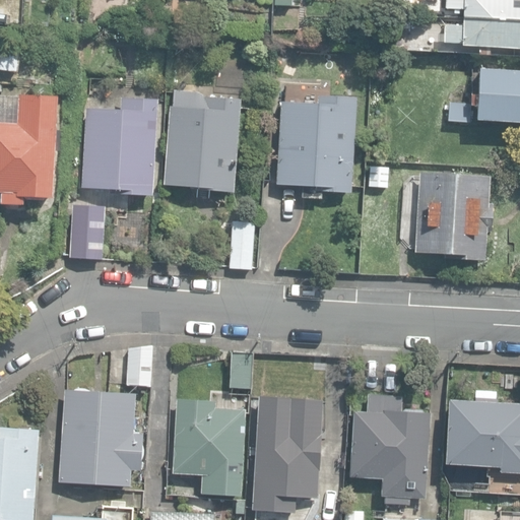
[(463,18),(519,20),(519,0),(446,0),(446,10),(463,11),(463,18)]
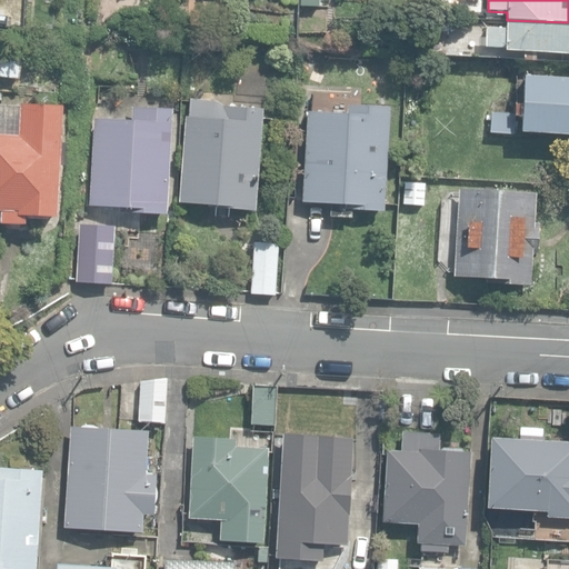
[(453,30),(455,18),(438,18),(438,30),(453,30)]
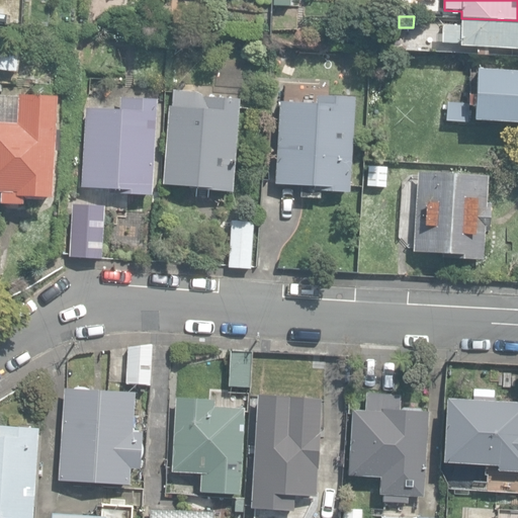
[(517,20),(461,18),(460,26),(443,25),(442,42),(460,44),(460,46),(478,47),(477,55),(487,55),(488,48),(517,49),(517,20)]
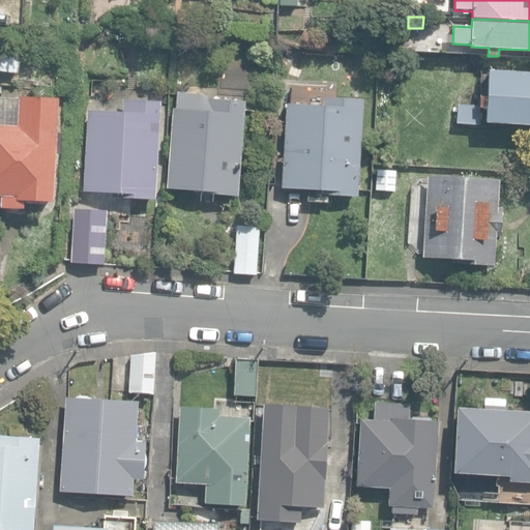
[(0,41),(0,70),(19,74),(25,34),(1,31),(0,41)]
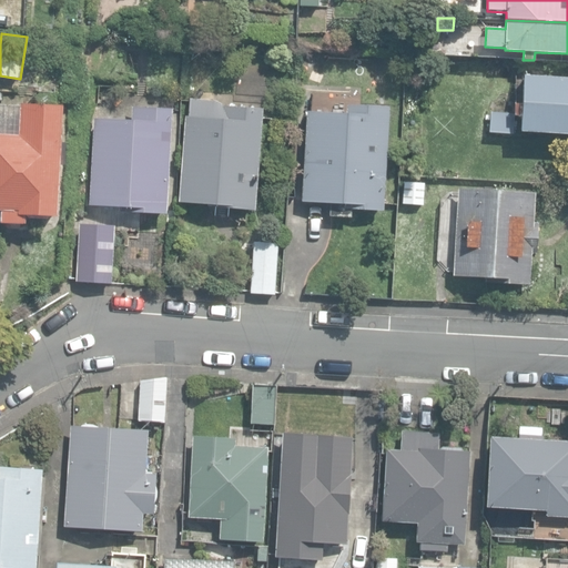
[(208,63),(209,47),(198,46),(196,62),(208,63)]
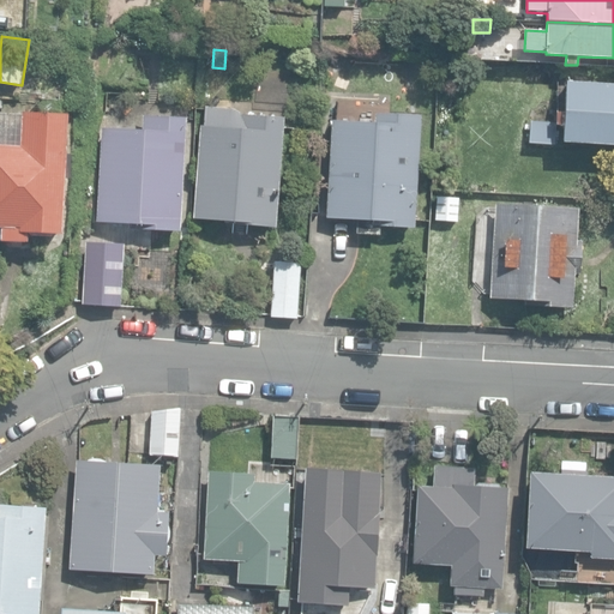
[(560,138),(613,140),(613,80),(565,78),(563,108),(554,107),(554,122),(561,122),(560,138)]
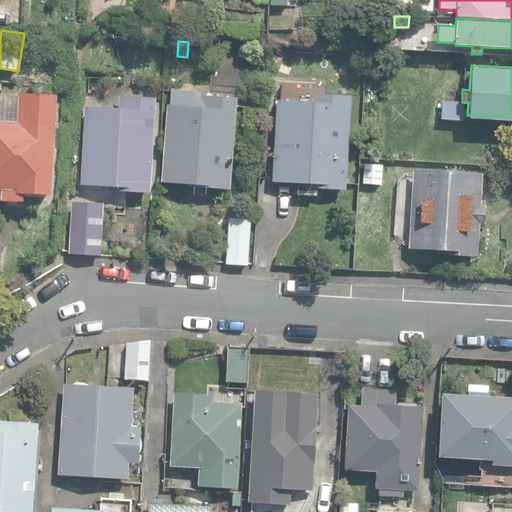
[(201,188),(231,190),(237,97),(201,95),(193,91),(171,89),(169,105),(167,104),(161,183),(201,186),(201,188)]
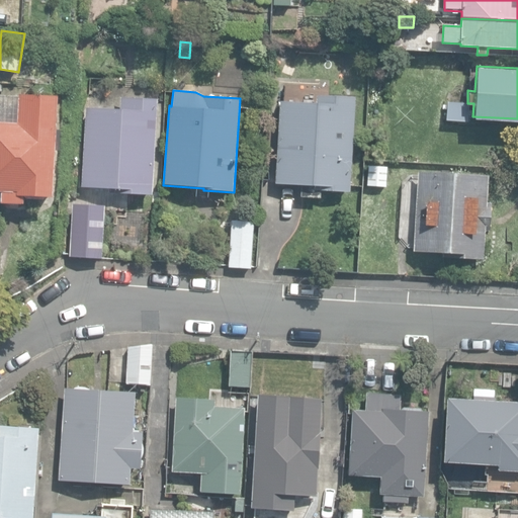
[(1,202),(23,204),(24,196),(53,197),(55,151),(60,151),(61,130),(57,130),(58,97),(0,94),(0,190),(1,191),(1,202)]
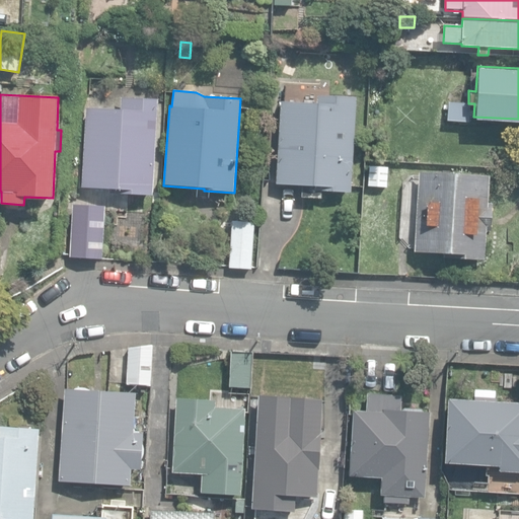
[(301,196),(320,198),(321,192),(350,194),(357,97),(318,94),(317,103),(282,100),(277,183),(301,186),(301,196)]
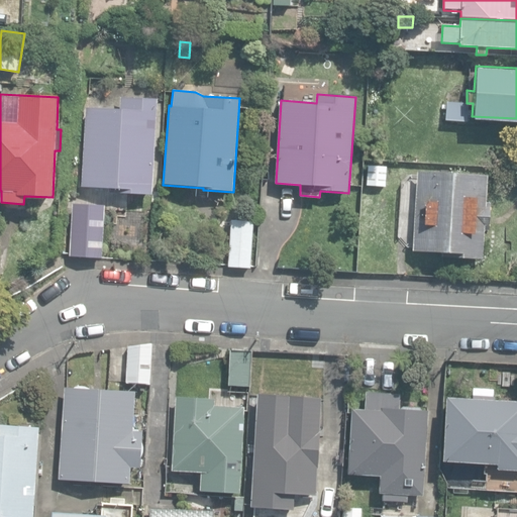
[(115,189),(115,194),(152,196),(158,99),(120,97),(120,109),(85,107),(81,187),(115,189)]
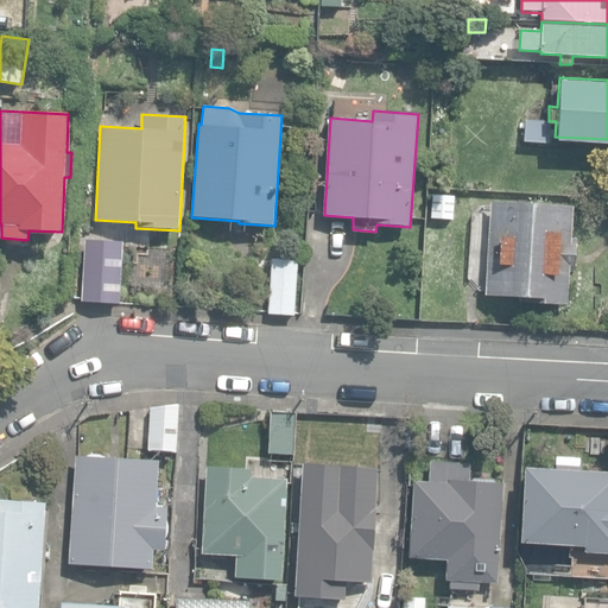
[(523,139),(546,139),(548,116),(524,115),(523,139)]
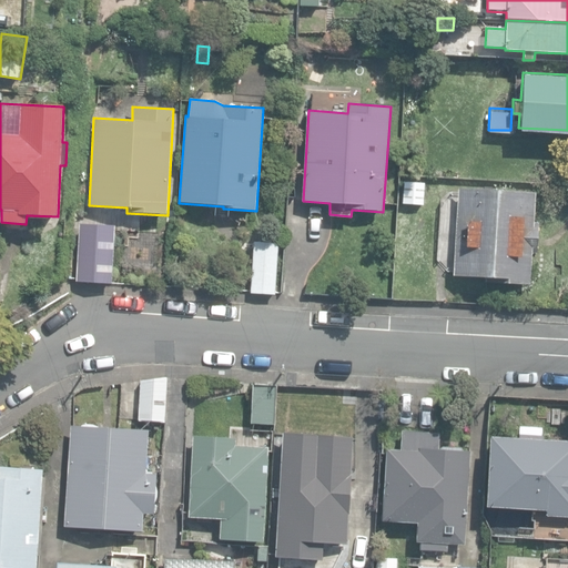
[(403,204),(423,205),(423,182),(403,181),(403,204)]
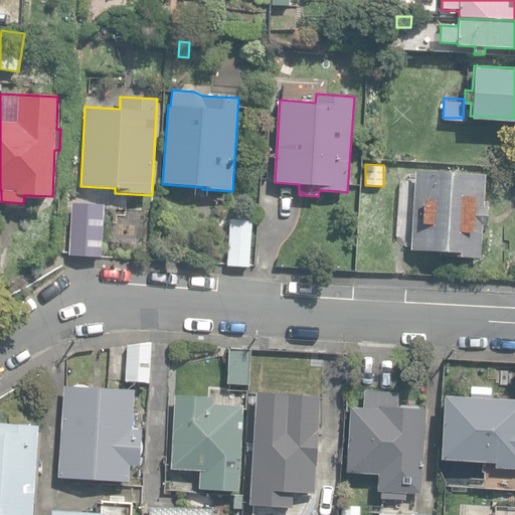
[(439,250),(479,253),(481,225),(485,225),(487,198),(482,198),(484,171),(413,167),(409,245),(439,246),(439,250)]
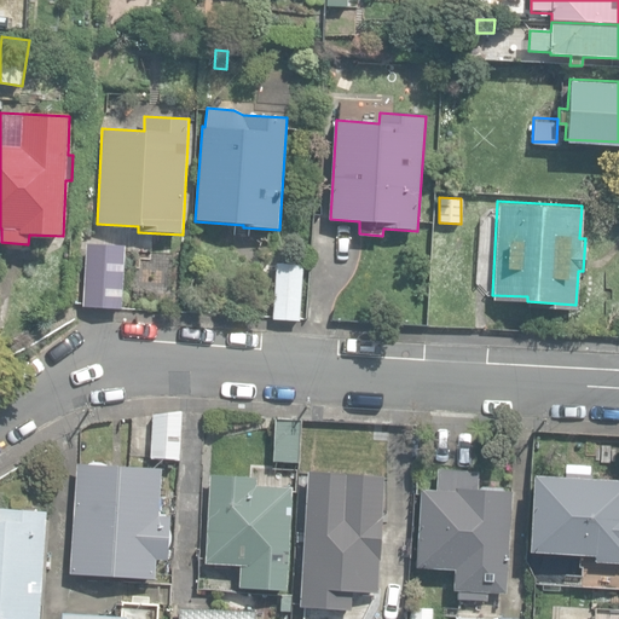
[(88,307),(116,308),(119,258),(91,255),(88,307)]
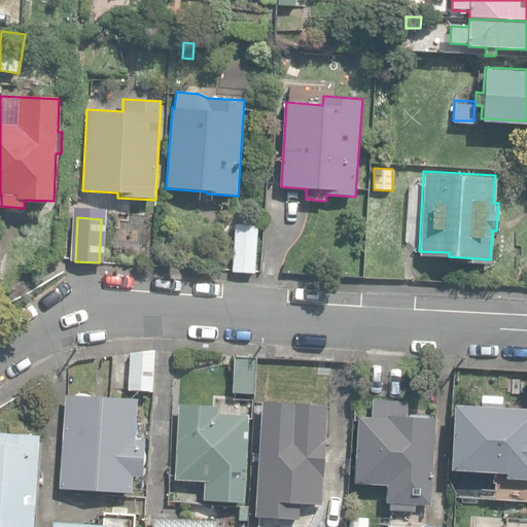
[(234,271),(255,273),(258,224),(237,223),(234,271)]
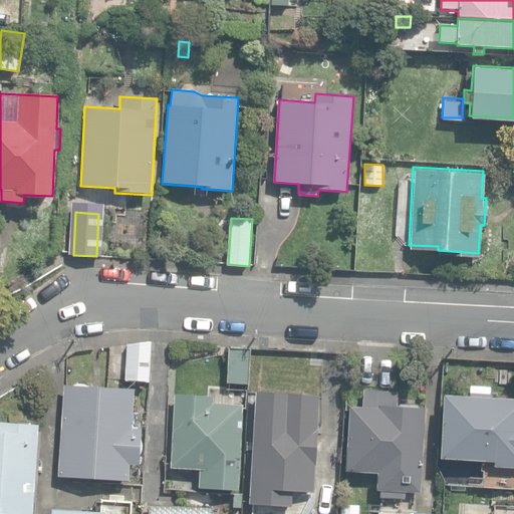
[(127,343),(125,381),(151,382),(152,340),(127,343)]
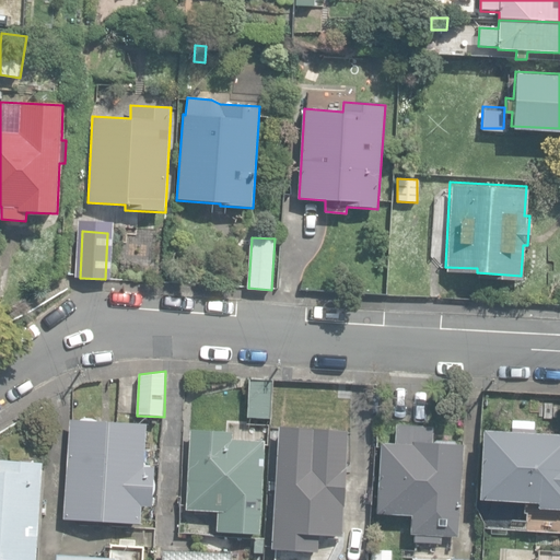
[(246,417),(269,419),(272,381),(251,378),(246,417)]
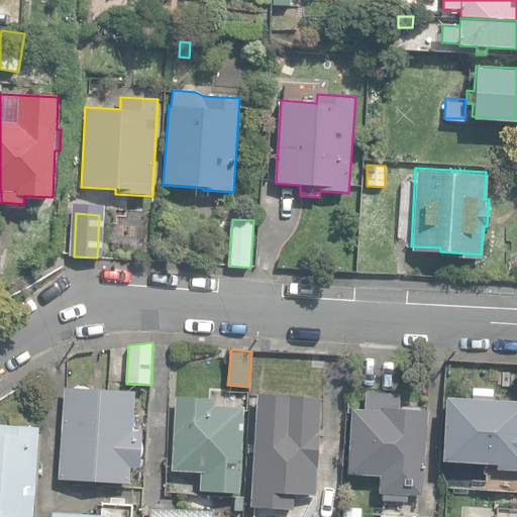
[(60,479),(129,484),(130,467),(140,468),(142,432),(132,431),(134,393),(66,389),(60,479)]
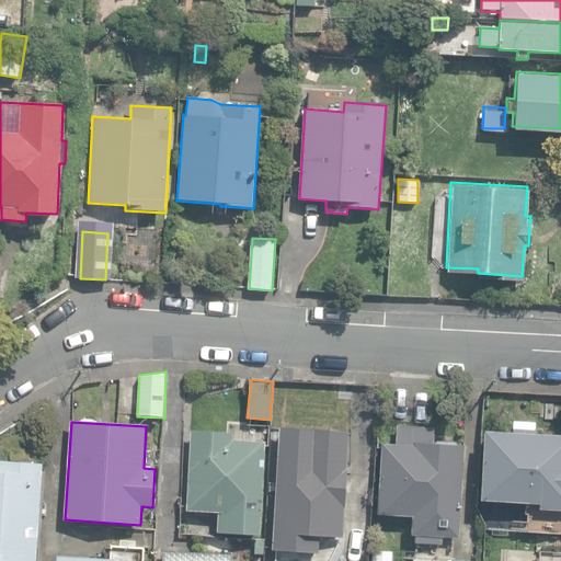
[(293,560),(310,560),(310,553),(318,553),(319,536),(341,538),(347,438),(319,437),(319,431),(279,427),(272,550),(281,551),(294,551),(293,560)]
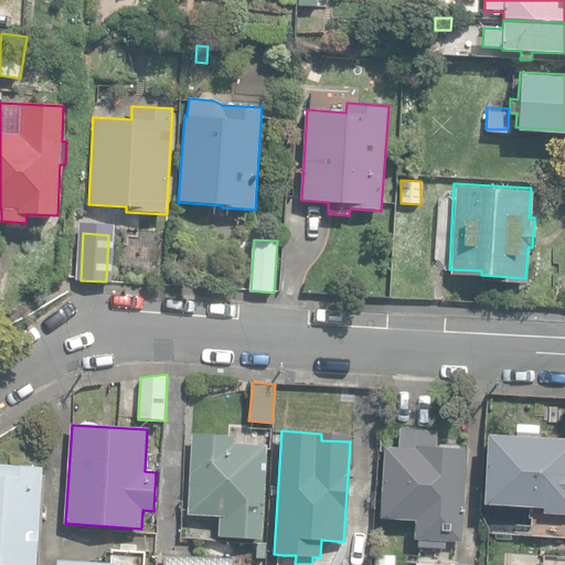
[(398,447),(383,446),(381,519),(412,520),(411,540),(418,540),(417,547),(443,548),(443,540),(461,541),(465,446),(438,446),(438,432),(400,430),(398,447)]
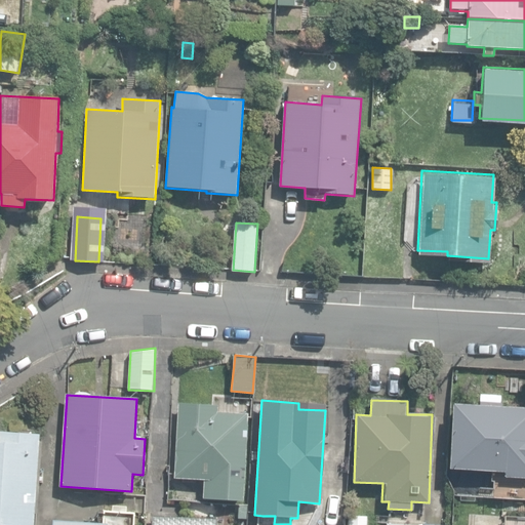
[(506,477),(524,477),(524,408),(501,407),(501,402),(480,401),(479,404),(452,403),(449,468),(506,471),(506,477)]
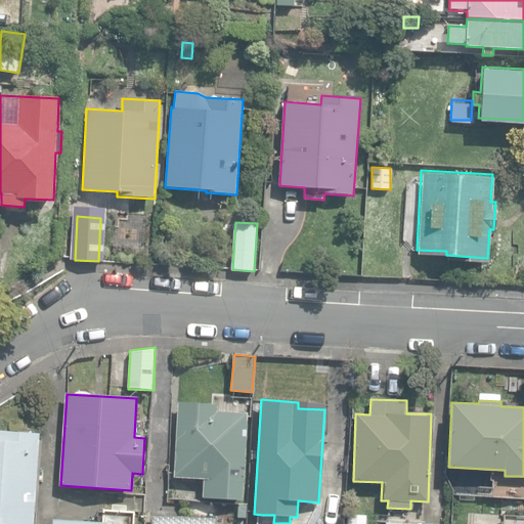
[(204,497),(242,499),(247,412),(217,410),(218,404),(179,402),(174,476),(204,478),(204,497)]
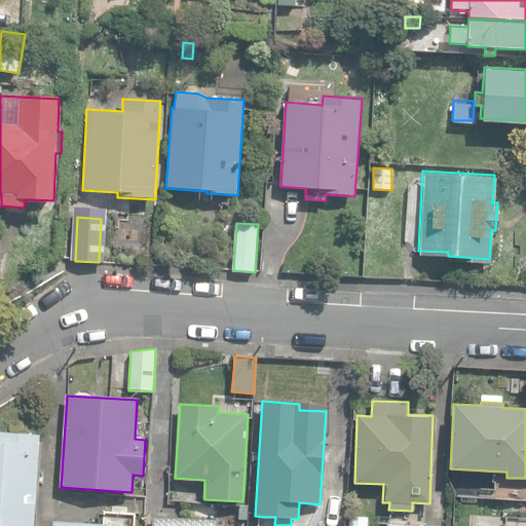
[(0,525),(33,525),(40,435),(0,431),(0,525)]
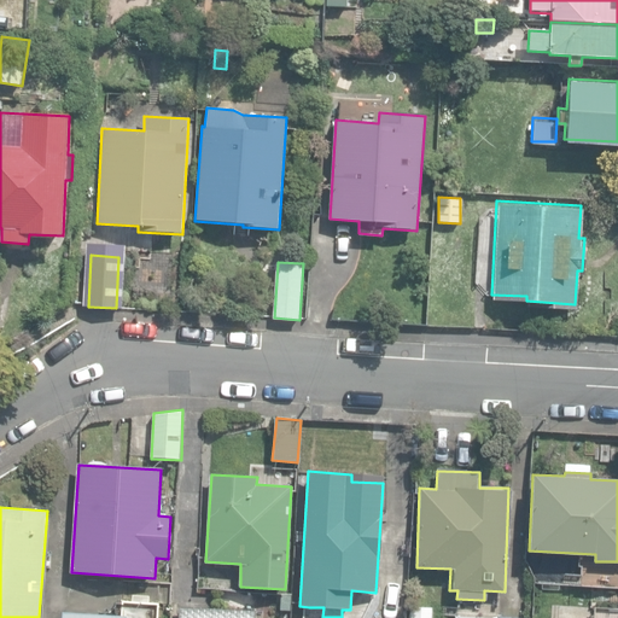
[(155,617),(156,605),(122,602),(122,616),(63,611),(62,617),(155,617)]
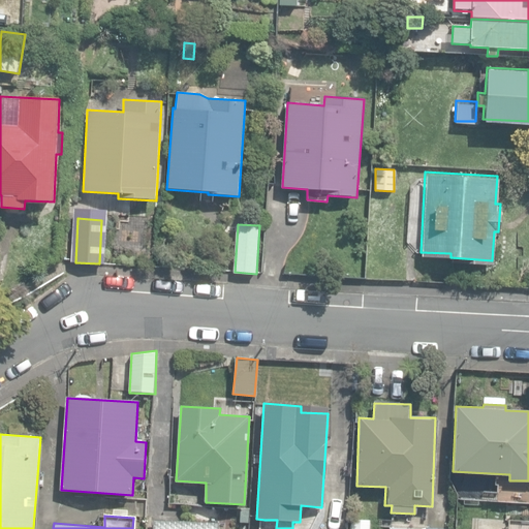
[(370,528),(371,518),(352,517),(350,528),(370,528)]
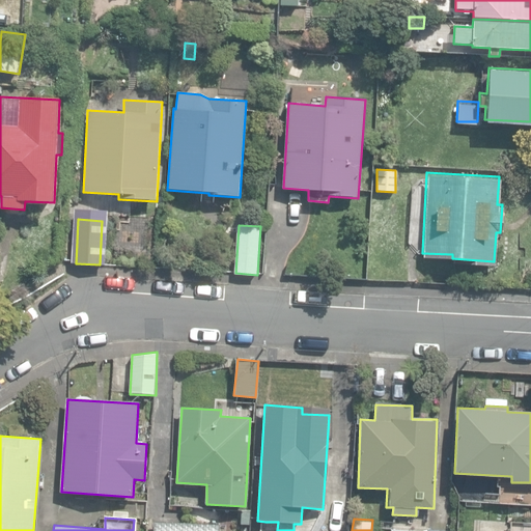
[(220,530),(220,524),(154,521),(152,530),(220,530)]
